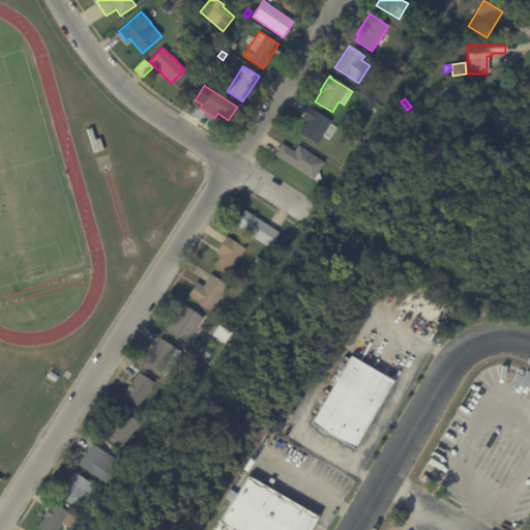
[(303,116),(308,107),(331,122),(330,123),(339,127),(329,142),(322,137),(317,145),(299,134),(307,121),(301,118),(303,116)]
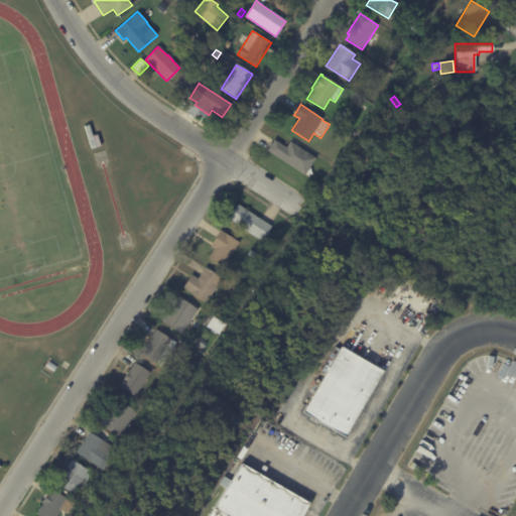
[(362,104),(367,107),(364,112),(359,109),(362,104)]
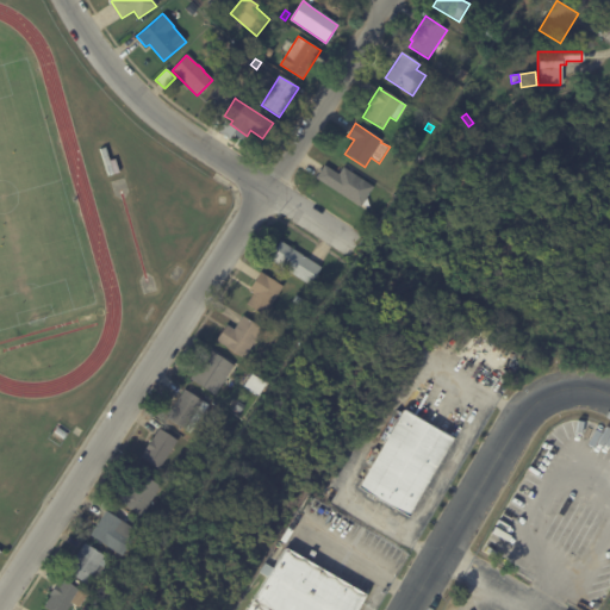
[(113,157),(118,172),(107,175),(98,148),(104,145),(109,160),(113,157)]
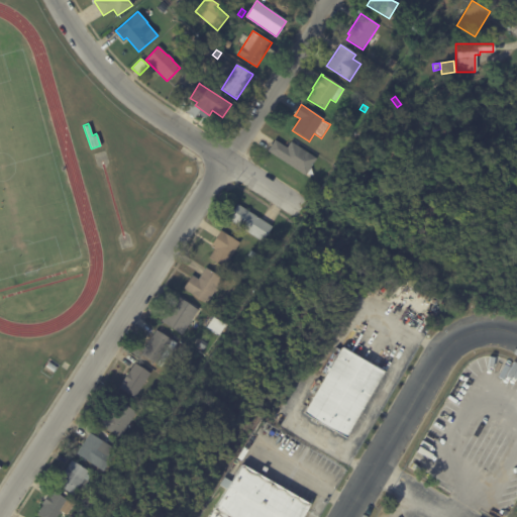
[(268,151),(275,140),(287,147),(291,142),(316,159),(305,176),(268,151)]
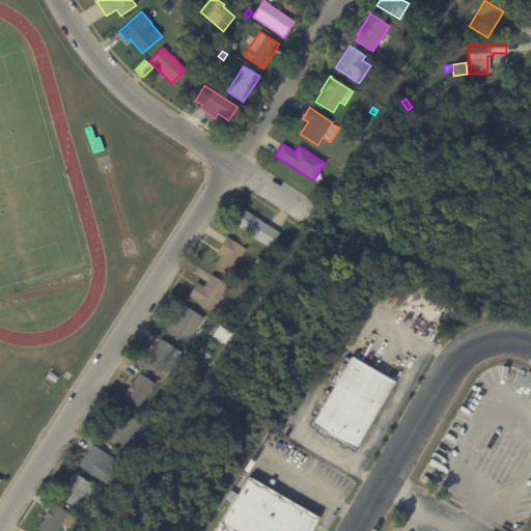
[(268,226),(279,234),(269,249),(233,225),(244,210),(268,226)]
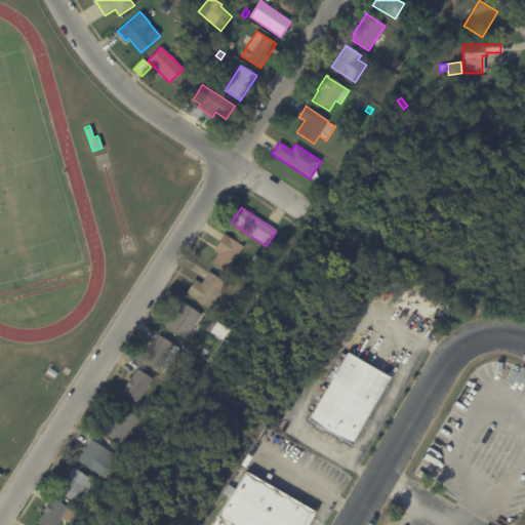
[(226,236),(242,247),(226,272),(211,261),(217,253),(212,250),(224,235),(226,236)]
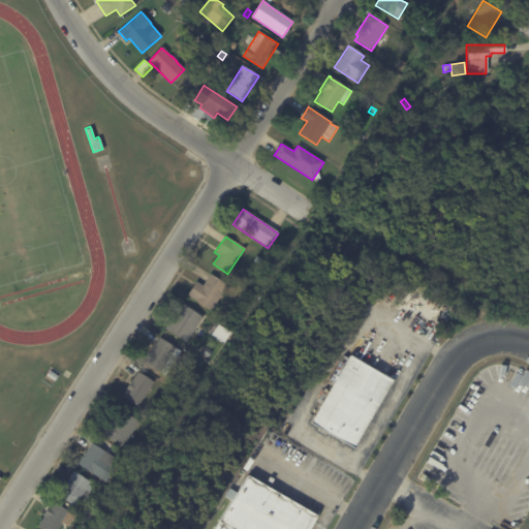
[(253,261),(256,256),(261,260),(258,266),(253,261)]
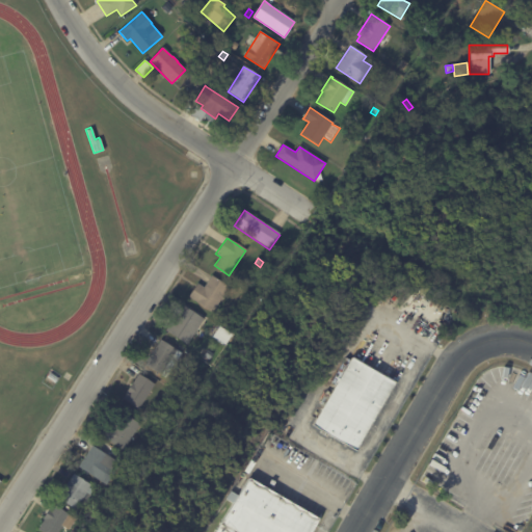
[(212,313),(188,297),(196,284),(203,288),(211,275),(229,287),(212,313)]
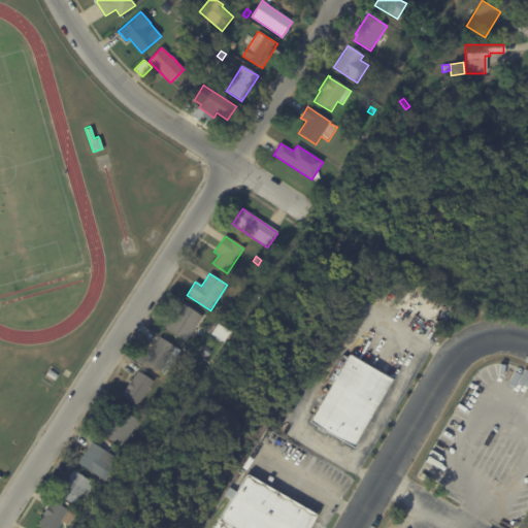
[(180,303),(201,317),(185,341),(164,328),(180,303)]
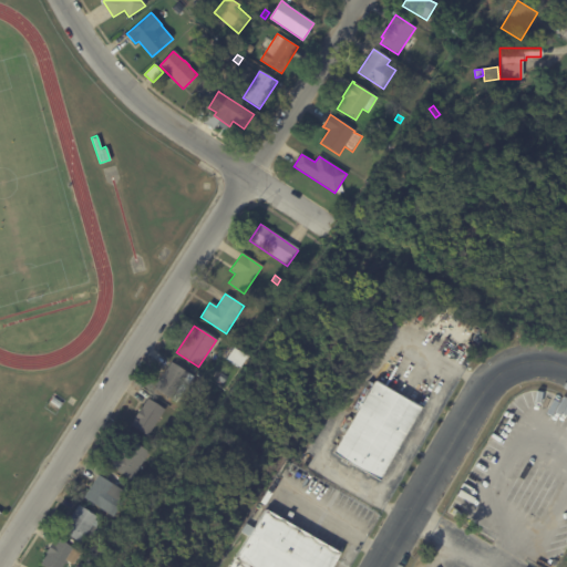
[(188,385),(176,404),(153,390),(162,377),(161,377),(165,369),(166,370),(171,362),(193,377),(188,385)]
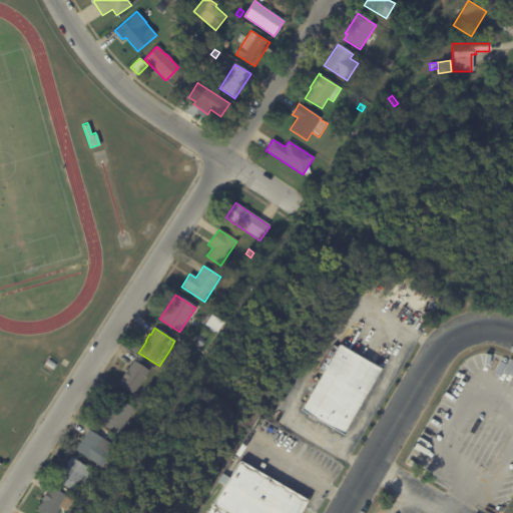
[(342,433),(301,409),(338,344),(379,368),(342,433)]
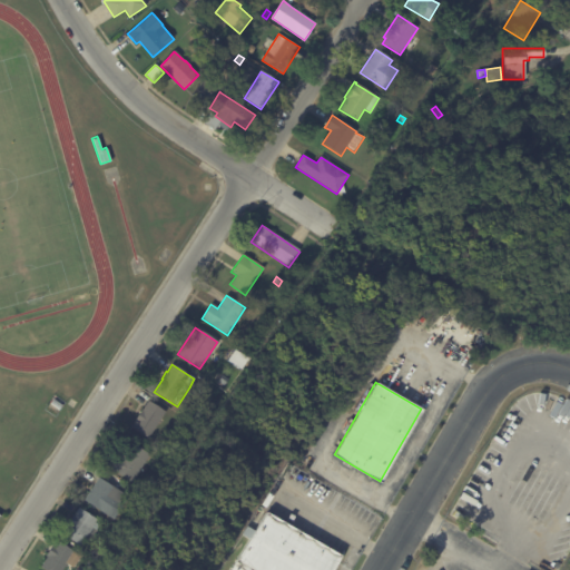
[(62,406),(59,410),(51,404),(53,400),(62,406)]
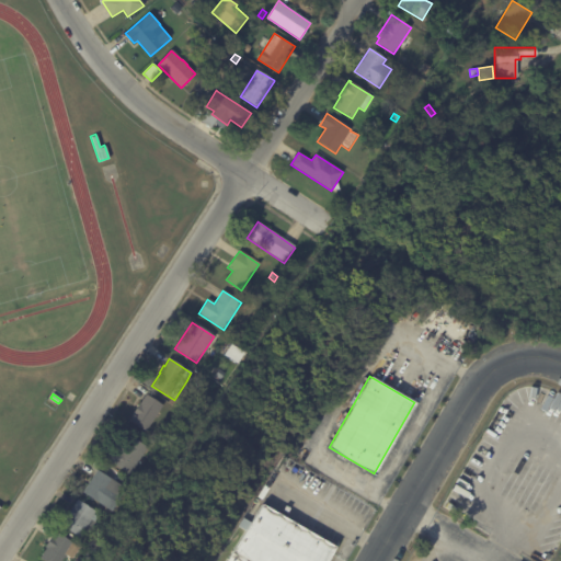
[(146,433),(128,422),(133,415),(132,415),(137,405),(139,407),(146,396),(162,405),(146,433)]
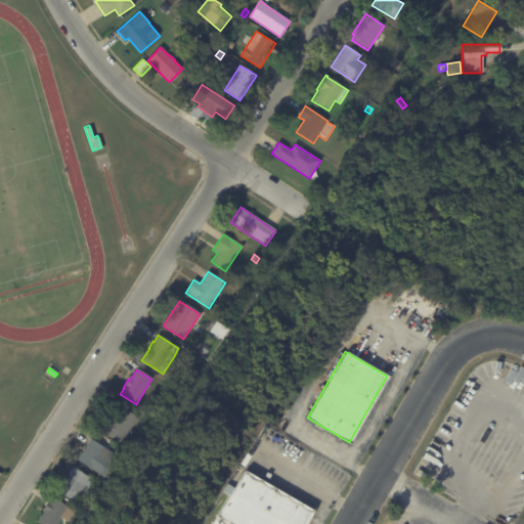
[(67,375),(53,396),(49,393),(62,372),(67,375)]
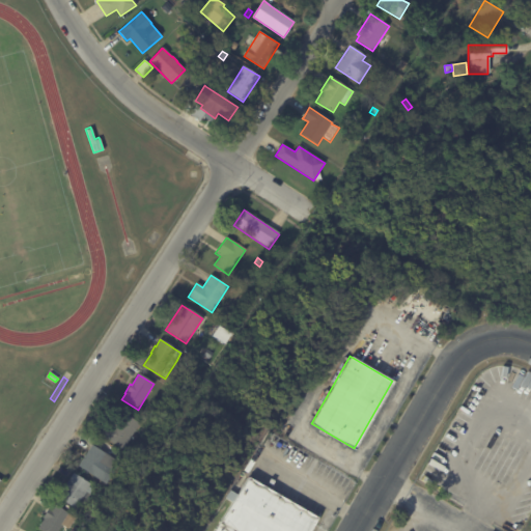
[(121,449),(98,432),(107,419),(117,425),(126,414),(139,423),(121,449)]
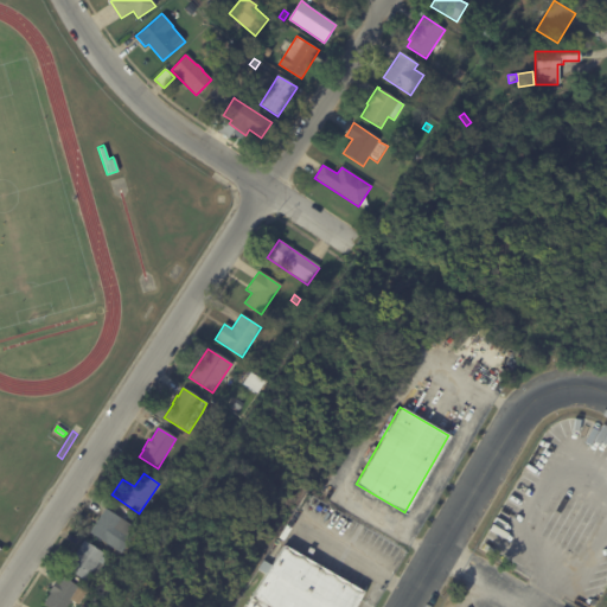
[(134,526),(136,526),(121,551),(89,532),(104,508),(134,526)]
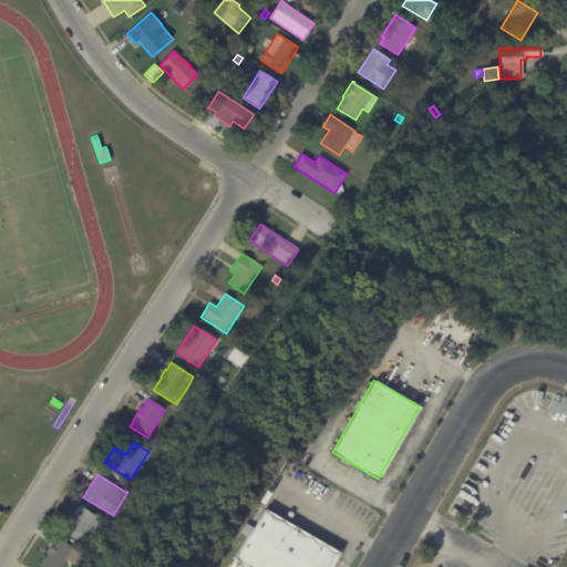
[(79,542),(61,531),(66,522),(65,522),(73,509),(73,511),(78,504),(95,516),(94,518),(99,522),(95,526),(98,527),(91,537),(84,534),(79,542)]
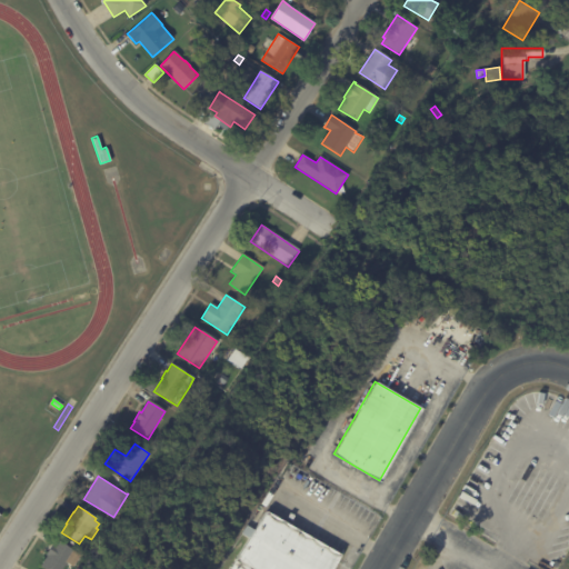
[(341,556),(343,557),(336,568),(230,568),(251,537),(245,533),(249,526),(257,530),(269,510),(341,556)]
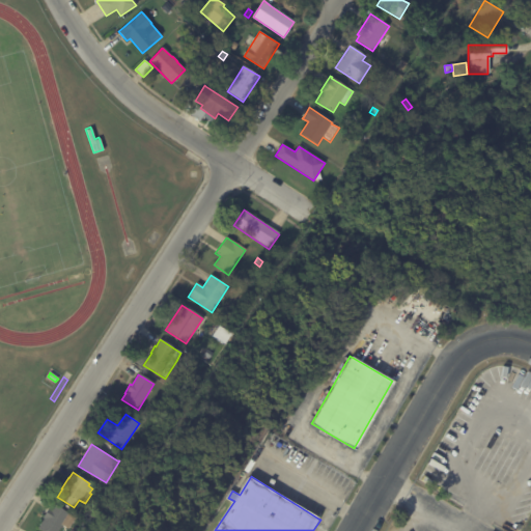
[(67,512),(68,513),(56,530),(43,530),(37,528),(44,518),(43,516),(49,507),(50,508),(53,503),(67,512)]
